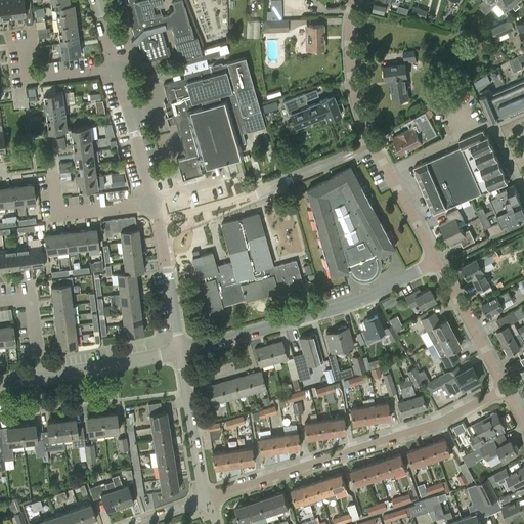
[(10,0),(0,0),(0,15),(0,18),(12,17),(10,0)]
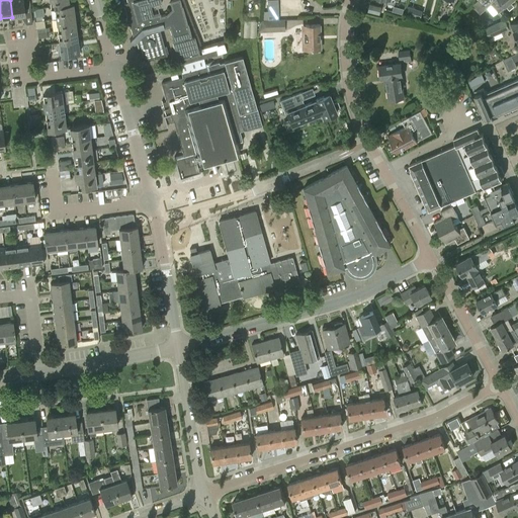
[(10,0),(12,17),(24,15),(23,6),(30,5),(28,0),(10,0)]
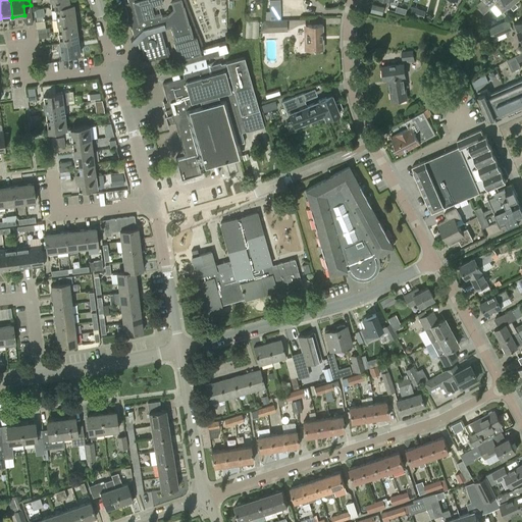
[(131,41),(135,45),(138,43),(139,49),(142,48),(146,62),(168,55),(161,30),(170,28),(174,43),(179,61),(191,58),(193,57),(201,55),(196,38),(194,38),(190,24),(189,24),(184,6),(180,0),(177,0),(171,2),(173,9),(167,14),(162,16),(161,13),(153,16),(150,6),(163,3),(161,0),(127,0),(128,3),(124,4),(127,16),(127,17),(127,19),(127,20),(127,21),(128,22),(128,23),(129,24),(131,25),(134,38),(131,41)]
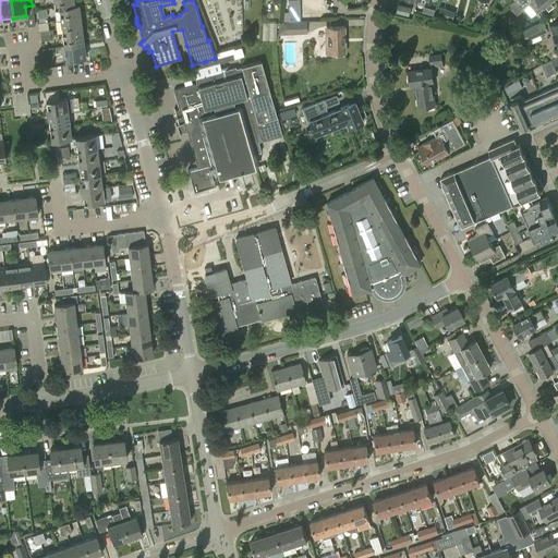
[(307,0),(308,20),(322,19),(320,0),(307,0)]
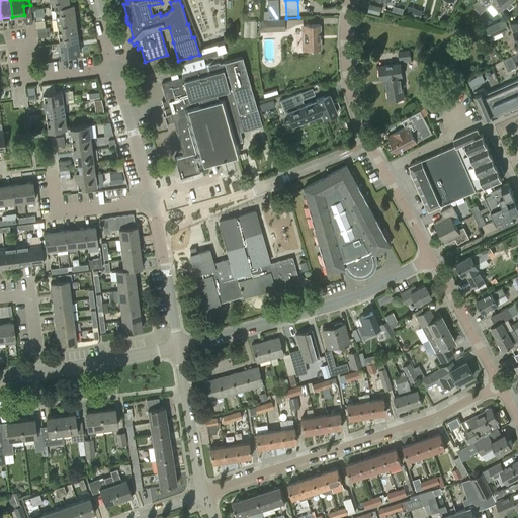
[(479,0),(473,5),(482,14),(492,5),(499,13),(505,8),(513,0),(479,0)]
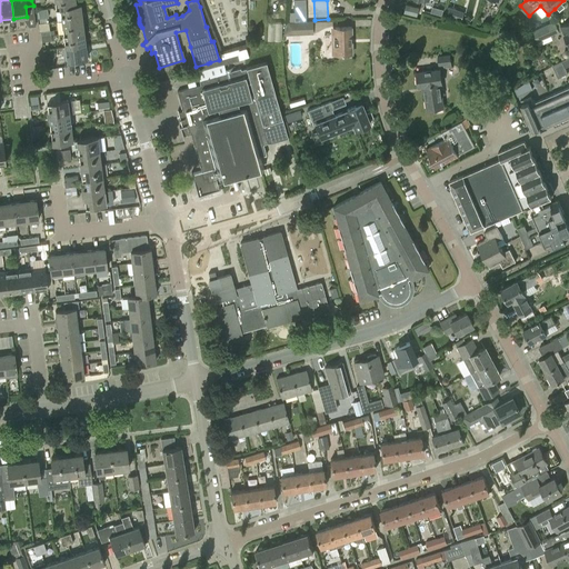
[(76,6),(60,8),(61,20),(82,18),(80,5),(76,5),(76,6)]
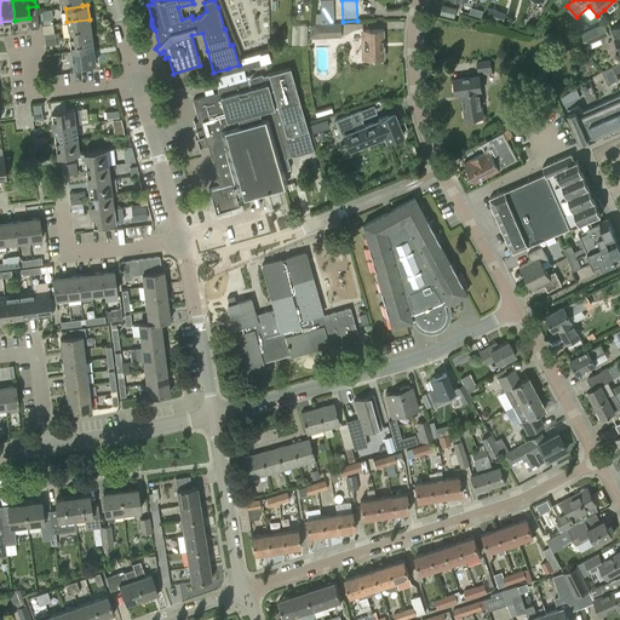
[(441,13),(454,17),(457,9),(443,5),(441,13)]
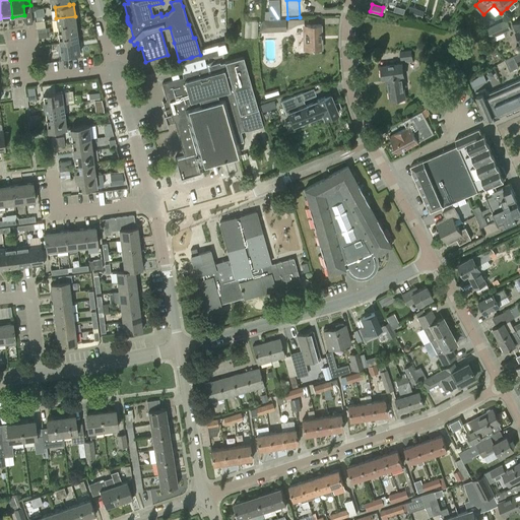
[(425,10),(409,6),(407,14),(421,19),(425,10)]
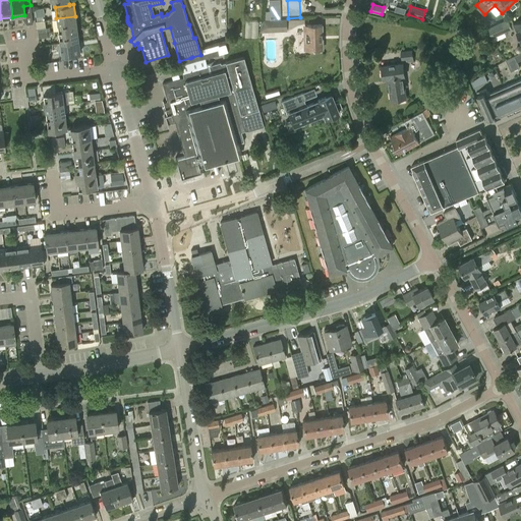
[(43,8),(35,9),(36,17),(44,16),(43,8)]
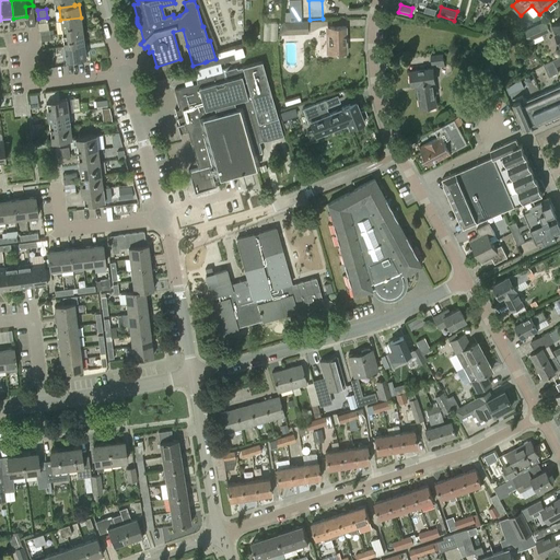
[(60,20),(62,33),(82,31),(81,18),(60,20)]
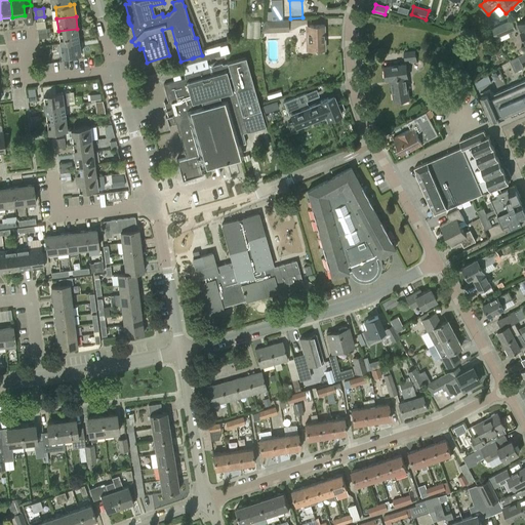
[(246,37),(259,37),(259,19),(246,19),(246,37)]
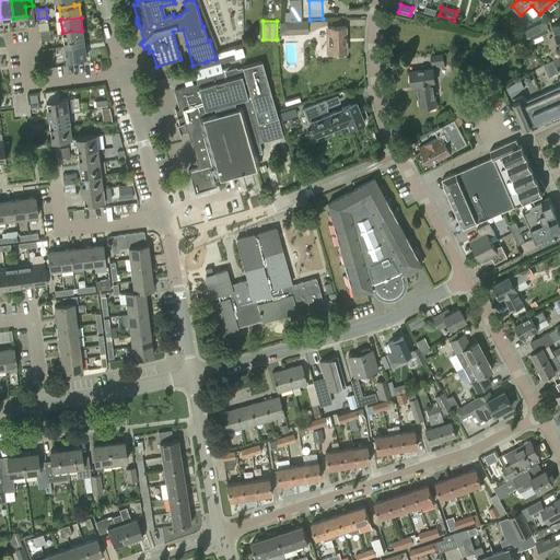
[(527,35),(529,42),(543,36),(551,32),(549,27),(548,26),(546,21),(525,31),(527,35)]
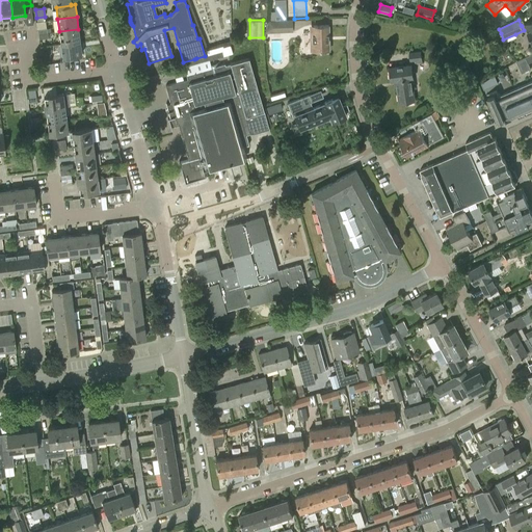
[(269,21),(265,32),(278,32),(277,21),(269,21)]
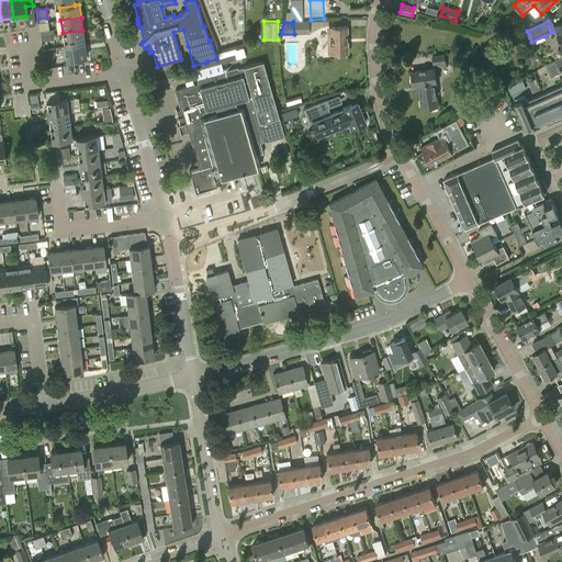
[(332,27),(332,54),(348,53),(347,27),(332,27)]
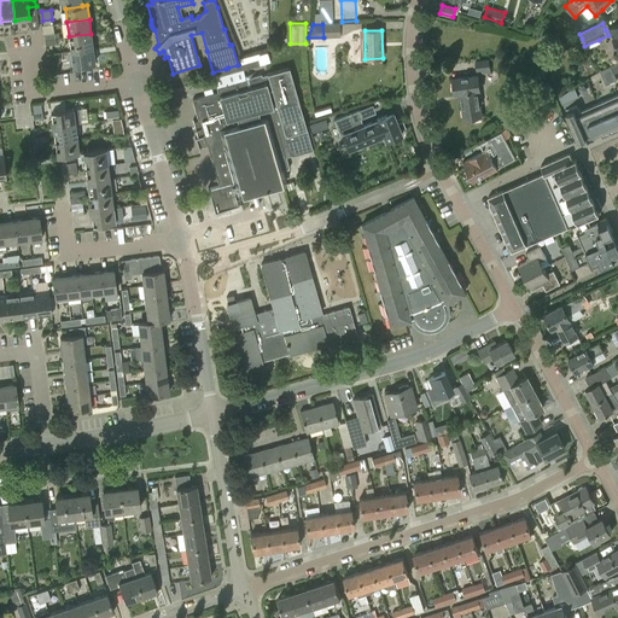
[(69,36),(70,51),(93,48),(91,34),(69,36)]
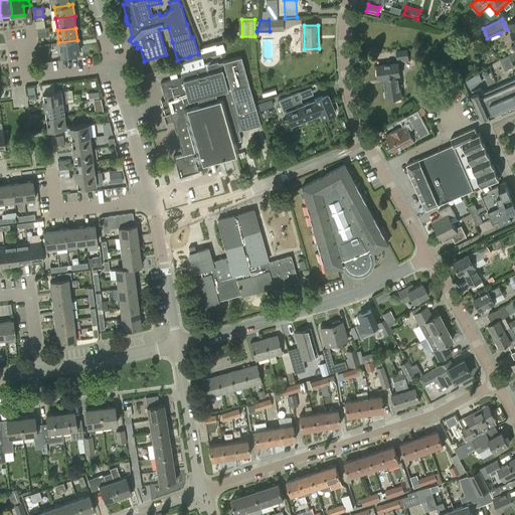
[(499,33),(487,38),(488,41),(500,36),(499,33)]
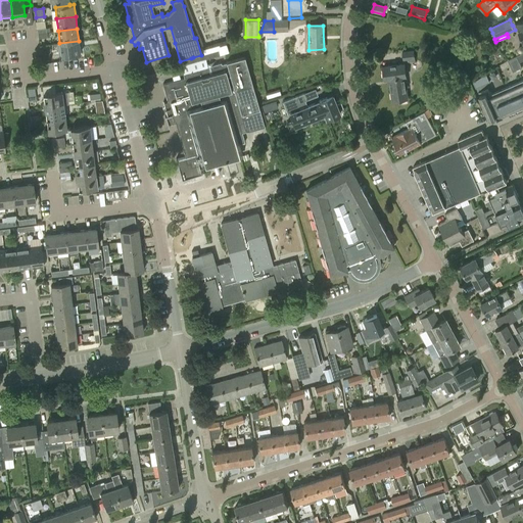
[(59,43),(61,56),(80,53),(79,41),(59,43)]
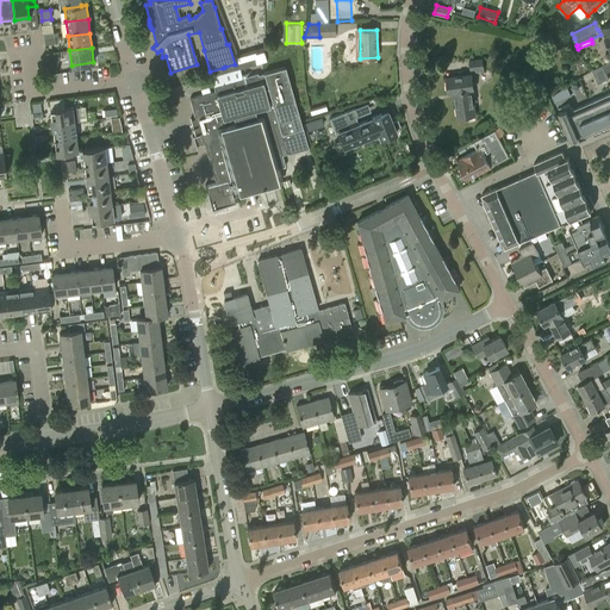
[(223,68),(210,72),(211,78),(256,64),(254,58),(240,63),(235,64),(225,67),(223,68)]
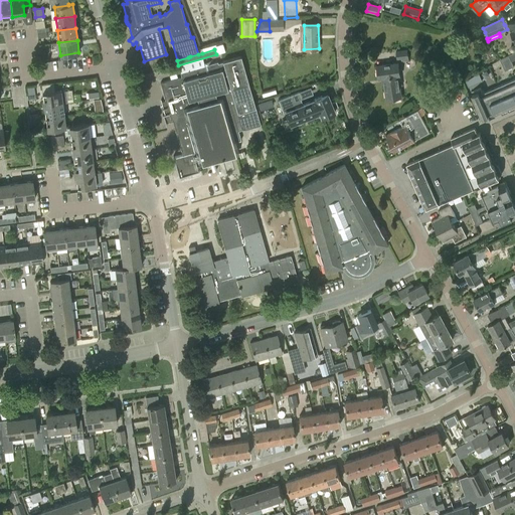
[(407,49),(396,51),(397,58),(401,58),(402,62),(409,61),(407,49)]
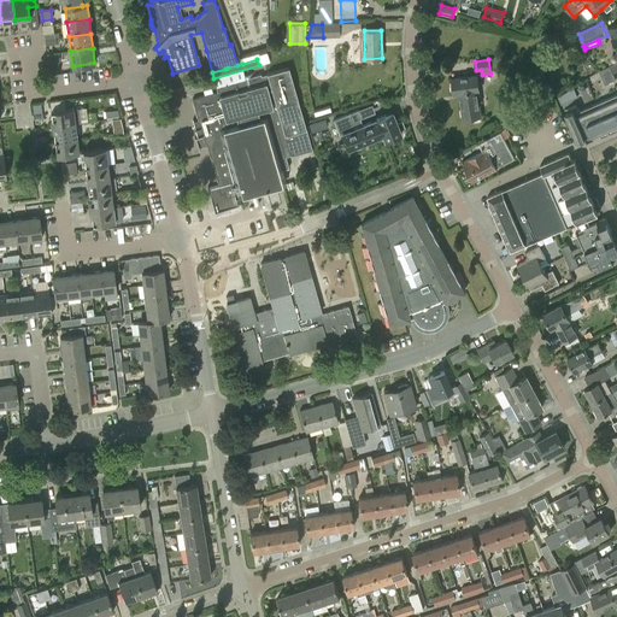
[(616,80),(613,72),(610,66),(599,71),(605,84),(616,80)]
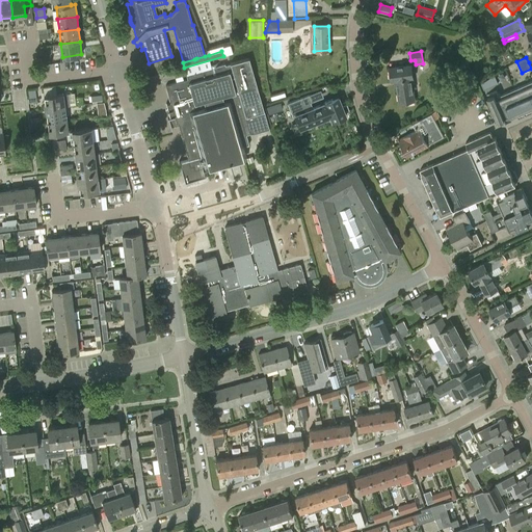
[(187,79),(165,85),(170,103),(166,105),(168,112),(170,117),(168,117),(170,127),(178,125),(181,133),(188,160),(179,162),(184,183),(205,178),(202,168),(208,166),(208,168),(243,158),(244,158),(241,147),(248,144),(245,132),(249,131),(250,134),(268,129),(269,129),(268,128),(248,58),(230,63),(231,64),(224,65),(224,63),(186,75),(187,79)]
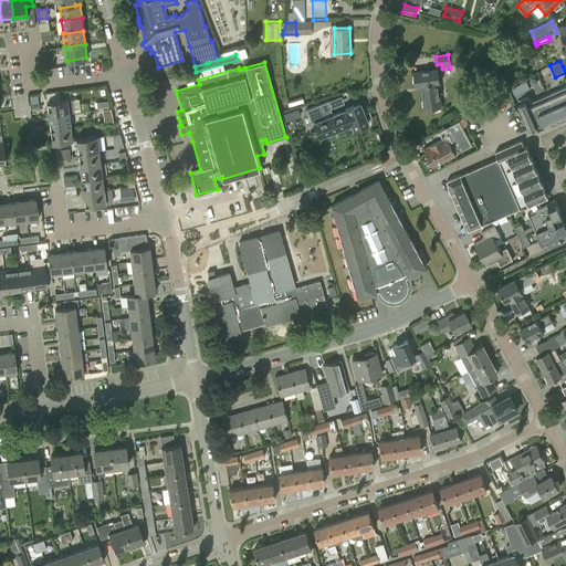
[(489,65),(491,75),(501,72),(499,63),(489,65)]
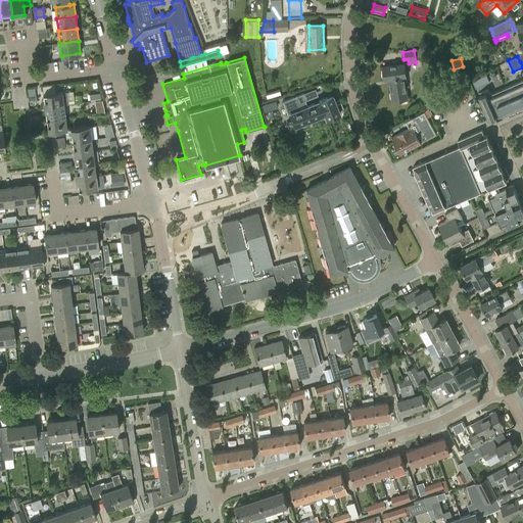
[(390,83),(392,100),(408,98),(405,77),(406,77),(405,63),(383,66),(385,80),(389,79),(390,83)]
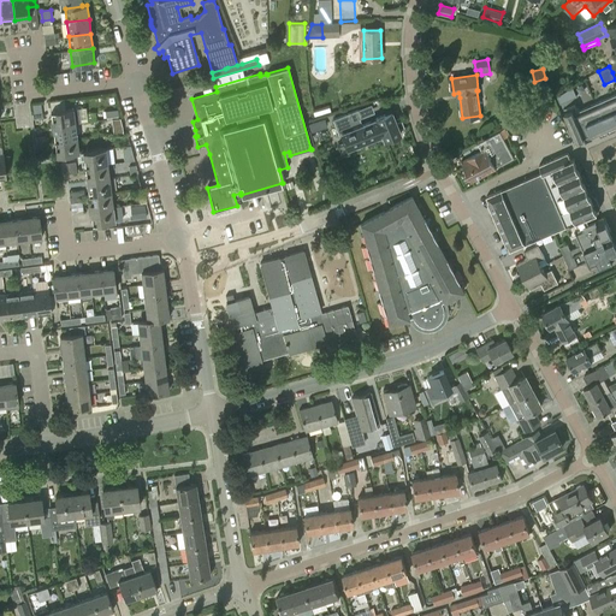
[(573,87),(557,96),(561,104),(576,96),(573,87)]
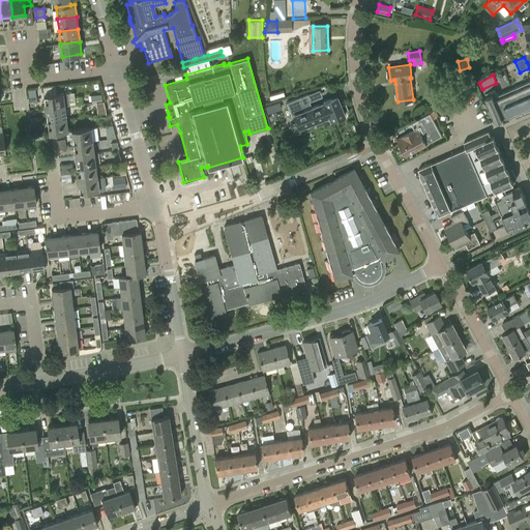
[(529,82),(497,96),(495,90),(491,92),(484,94),(486,97),(497,122),(500,120),(503,119),(502,117),(508,115),(508,116),(514,113),(514,114),(529,107),(529,82)]
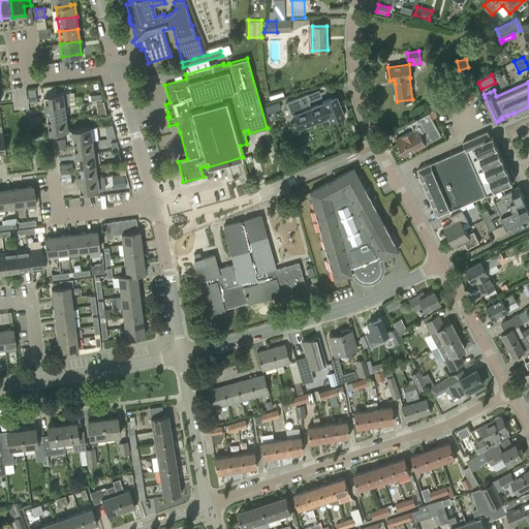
[(44,109),(64,105),(69,105),(67,93),(43,95),(44,109)]
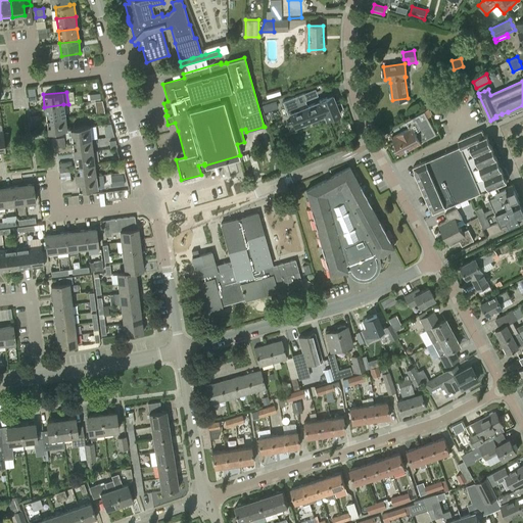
[(336,105),(332,95),(319,100),(319,101),(307,106),(304,100),(306,100),(303,93),(282,101),(288,114),(289,113),(292,122),(286,124),(290,133),(296,130),(294,126),(324,114),(326,120),(339,113),(338,110),(343,108),(341,103),(336,105)]
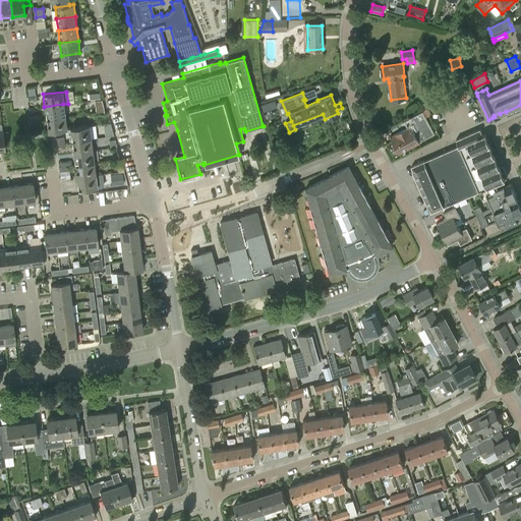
[(102,99),(94,100),(95,111),(103,110),(102,99)]
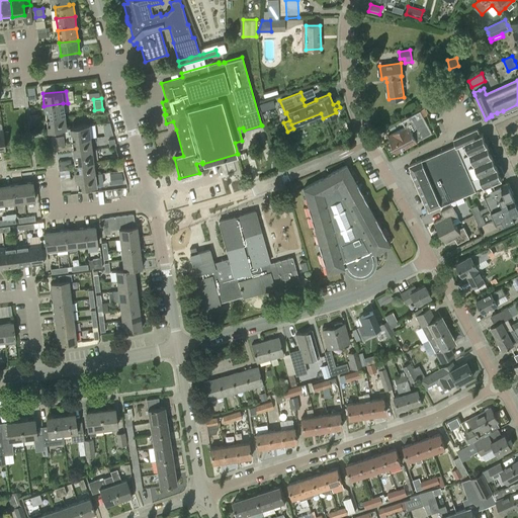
[(261,104),(263,110),(276,106),(274,100),(261,104)]
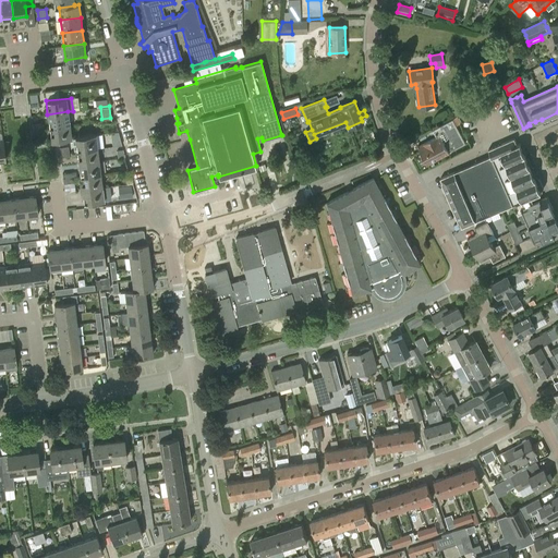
[(68,111),(47,114),(49,128),(70,124),(68,111)]
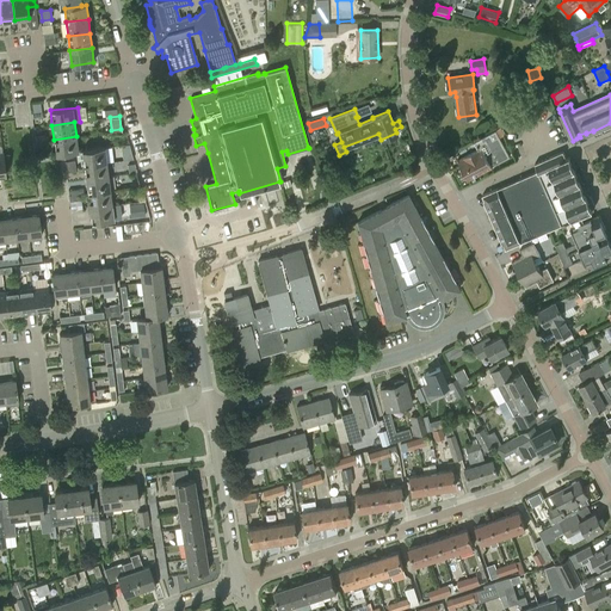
[(471,178),(492,167),(510,156),(495,130),(474,142),(477,149),(463,158),(462,159),(457,161),(468,180),(471,178)]
